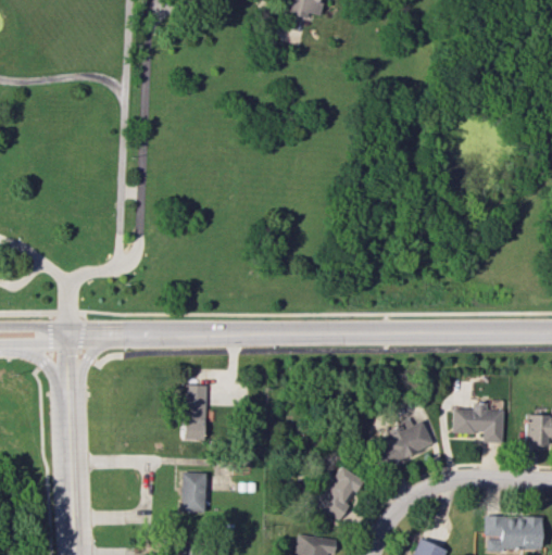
[(321,0),(288,0),(286,13),(310,19),(311,13),(322,15),(324,3),(321,2),(321,0)]
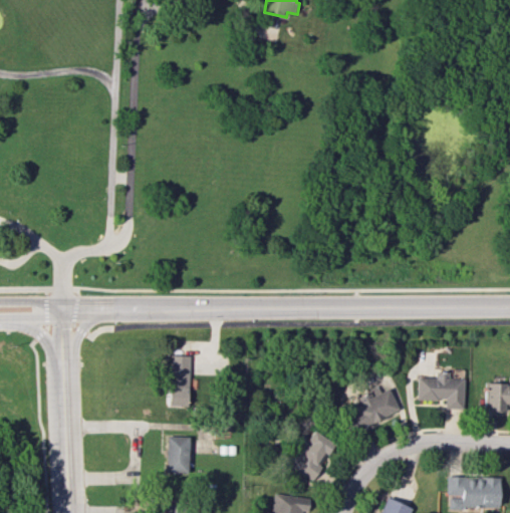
[(190,407),(192,356),(172,355),(171,407),(190,407)]
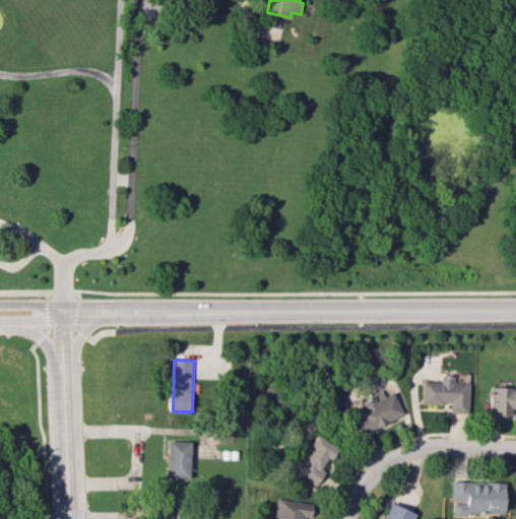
[(423,404),(452,405),(452,412),(471,413),(472,383),(456,383),(456,377),(442,377),(442,383),(424,382),(423,404)]
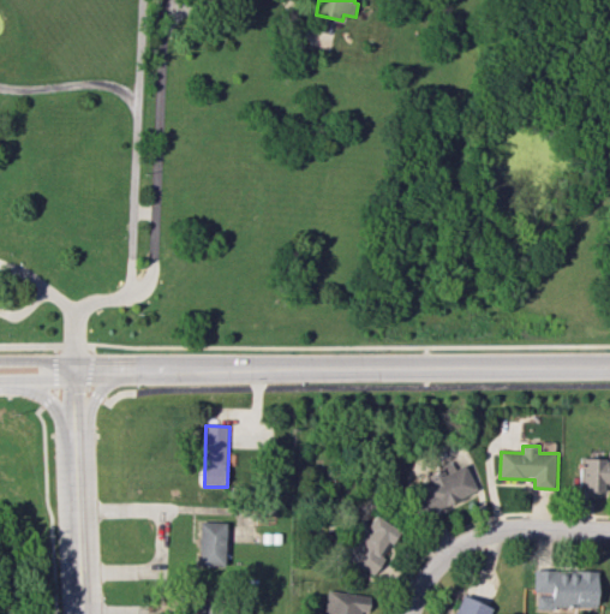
[(584,458),(582,493),(605,493),(605,484),(609,484),(609,453),(608,453),(608,459),(584,458)]
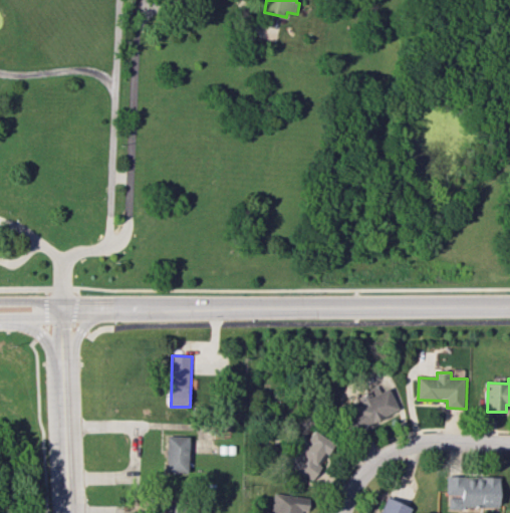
[(391,388),(380,392),(378,388),(357,397),(360,404),(352,408),(362,429),(401,411),(391,388)]
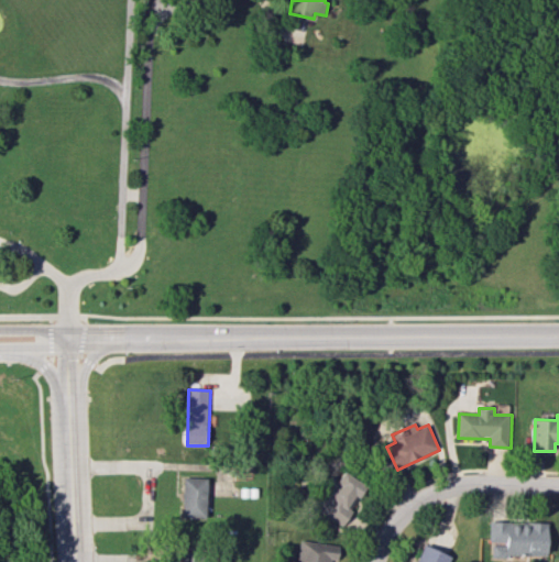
[(331,476),(311,507),(343,526),(368,486),(343,472),(338,481),(331,476)]
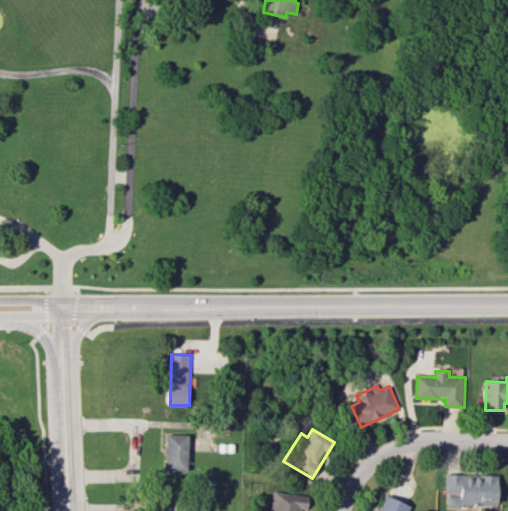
[(190,435),(168,434),(167,470),(189,470),(190,435)]
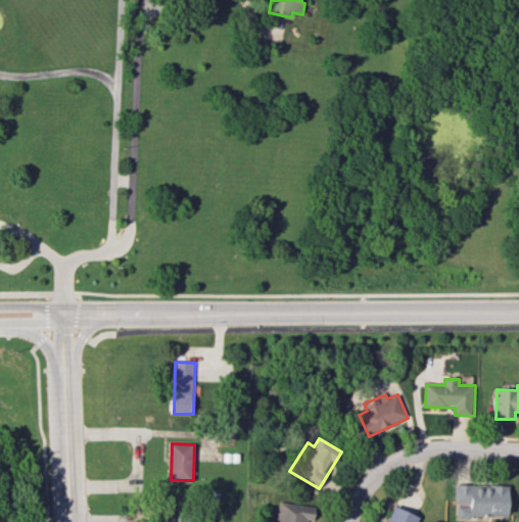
[(471,515),(510,515),(510,486),(457,486),(457,504),(471,504),(471,515)]
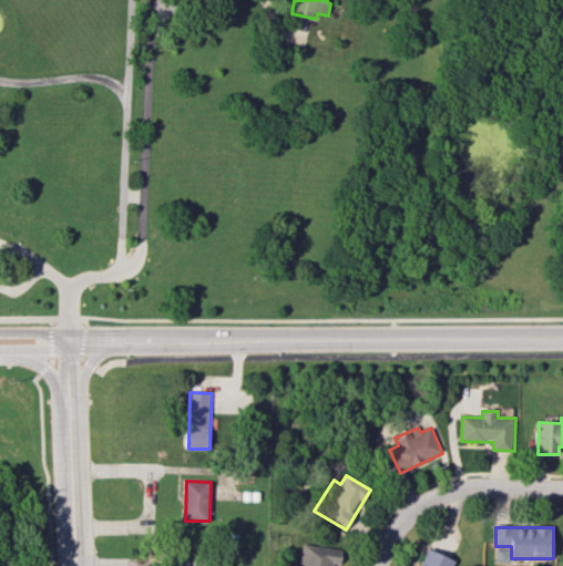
[(334,565),(341,565),(344,549),(302,545),(299,565),(334,565)]
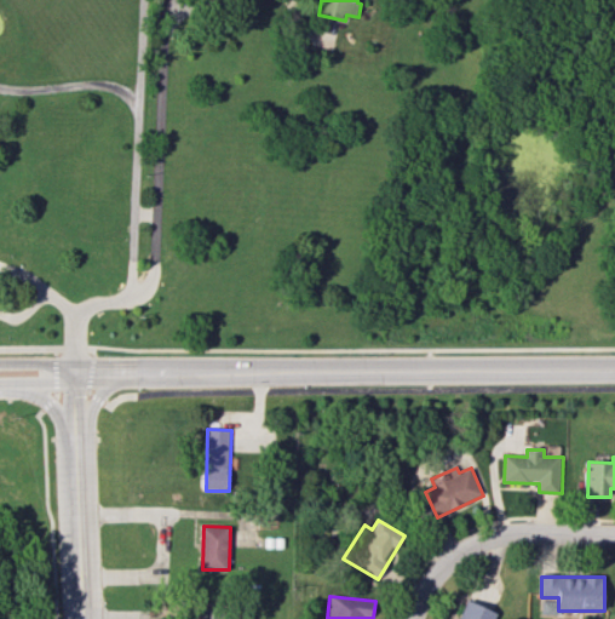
[(494,618),(496,612),(467,600),(458,618),(494,618)]
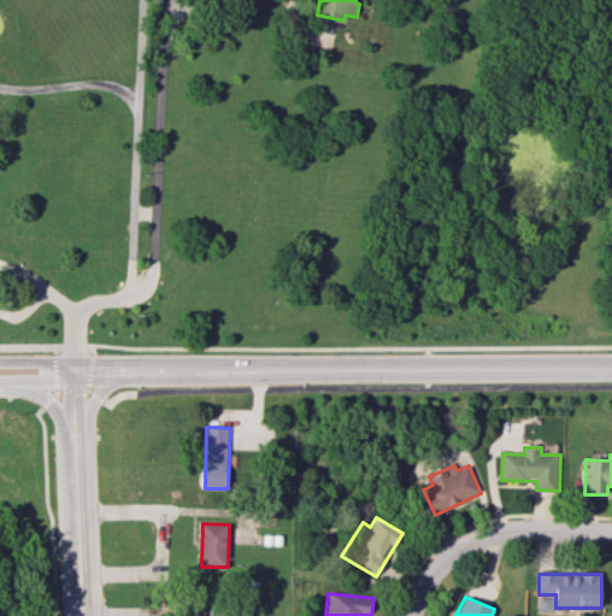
[(200,605),(200,615),(223,615),(224,605),(200,605)]
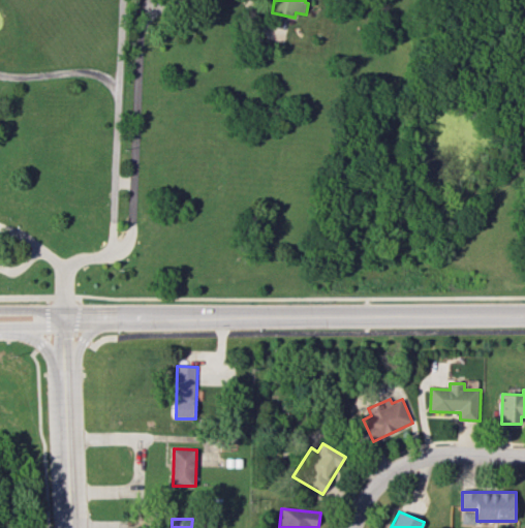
All buildings are outlined.
